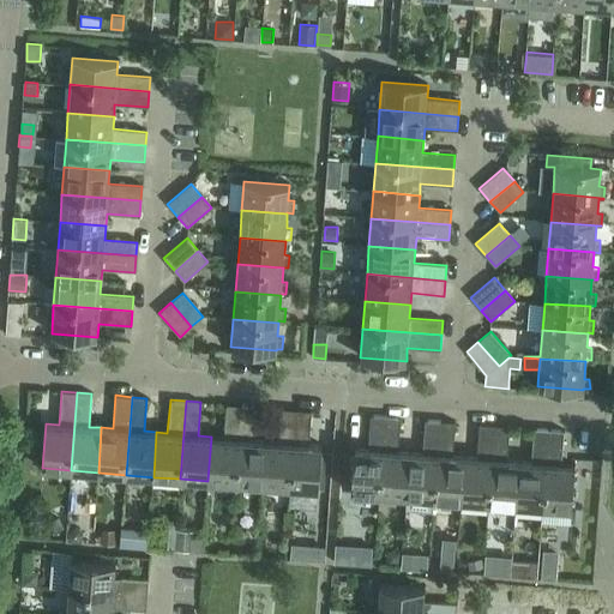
[(211,437),(208,481),(235,483),(242,404),(226,403),(223,437),(211,437)]
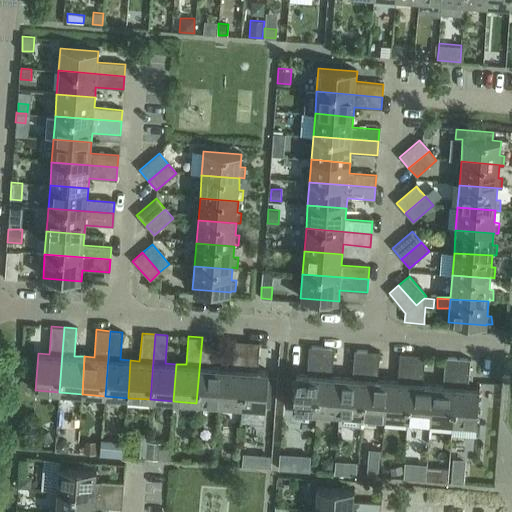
[(202,337),(196,403),(219,405),(222,367),(212,366),(214,338),(202,337)]
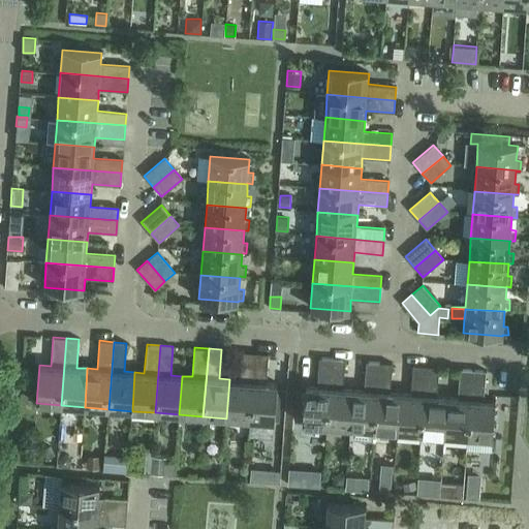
[(229,379),(226,418),(250,419),(255,352),(241,351),(239,380),(229,379)]
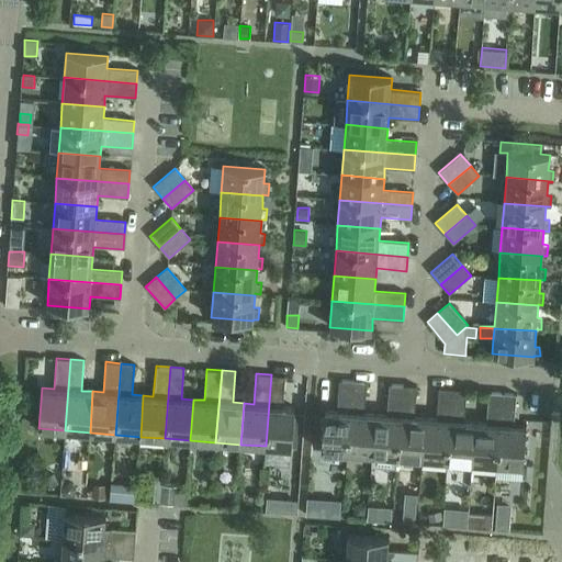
[(271,374),(266,446),(292,448),(294,407),(282,406),(284,375),(271,374)]
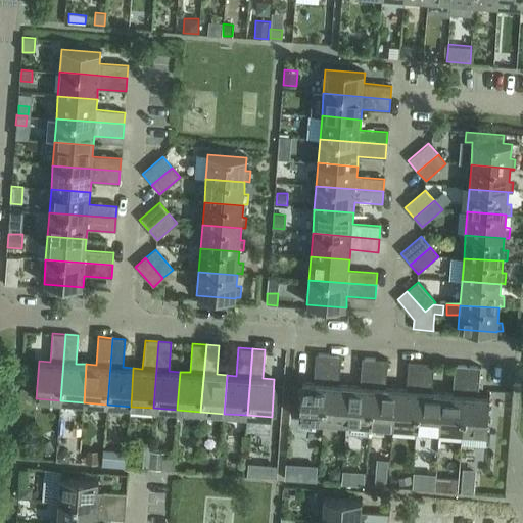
[(298,419),(323,421),(328,354),(315,353),(313,382),(301,381),(298,419)]
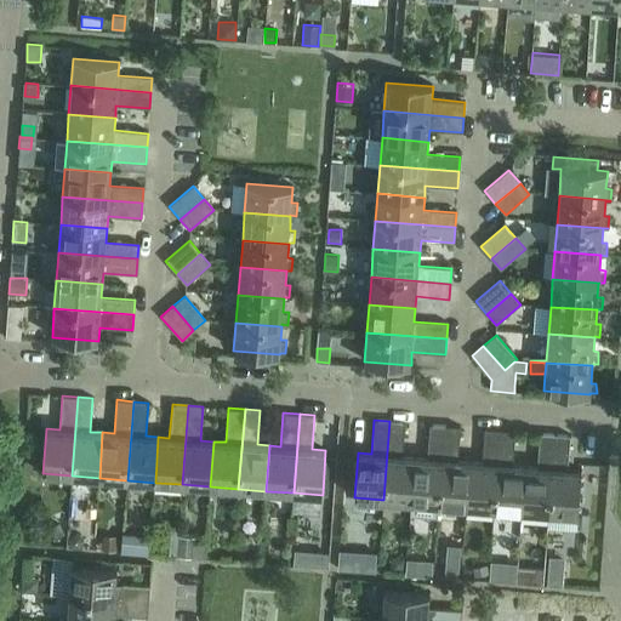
[(389,421),(383,500),(412,502),(415,457),(403,456),(405,422),(389,421)]
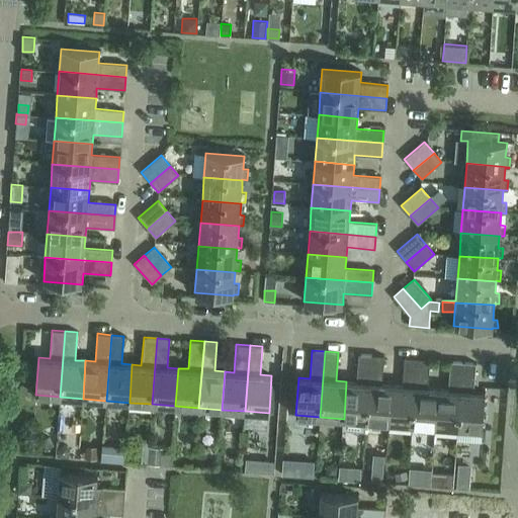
[(346,381),(344,419),(343,429),(365,431),(366,421),(371,354),(358,353),(355,381),(346,381)]
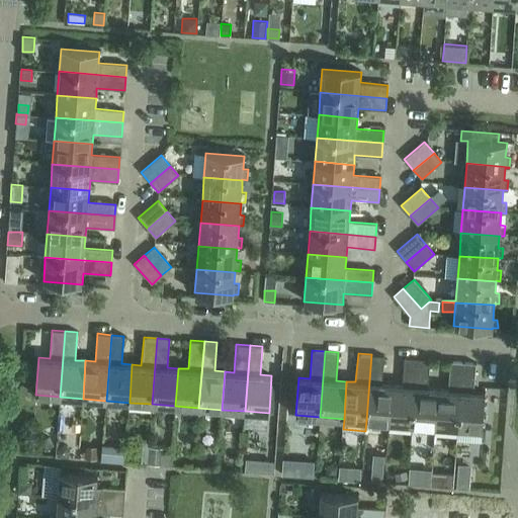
[(371,354),(366,421),(390,423),(393,384),(381,383),(383,356),(371,354)]
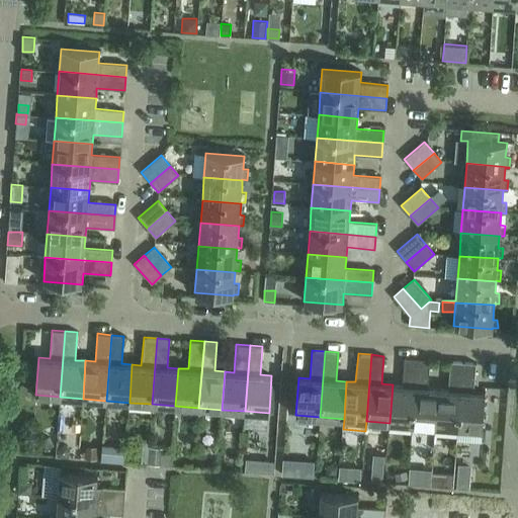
[(393,384),(390,423),(412,424),(417,358),(404,357),(402,385),(393,384)]
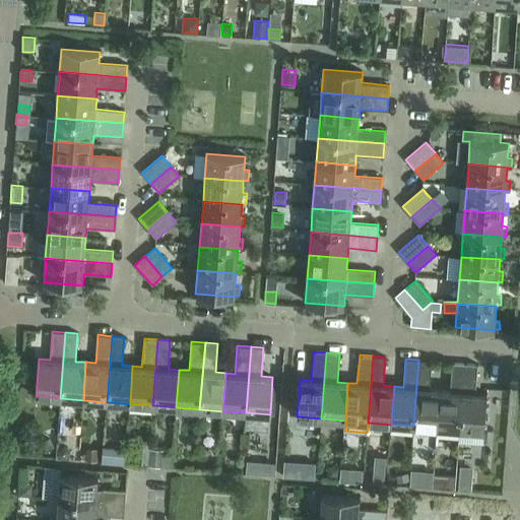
[(418,360),(413,426),(437,428),(439,390),(429,389),(432,361),(418,360)]
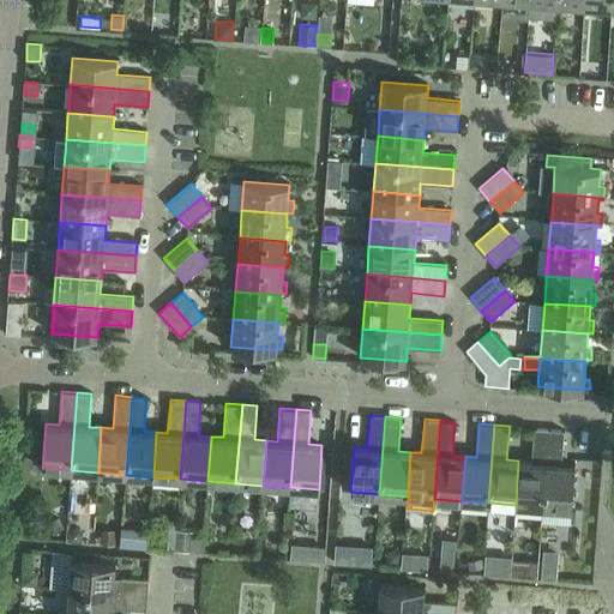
[(518,461),(516,505),(542,507),(541,521),(542,521),(548,428),(533,427),(530,461),(518,461)]
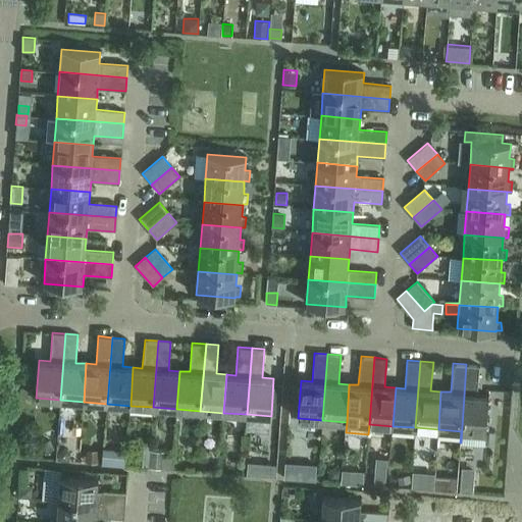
[(466,364),(461,442),(484,445),(488,395),(477,394),(479,365),(466,364)]
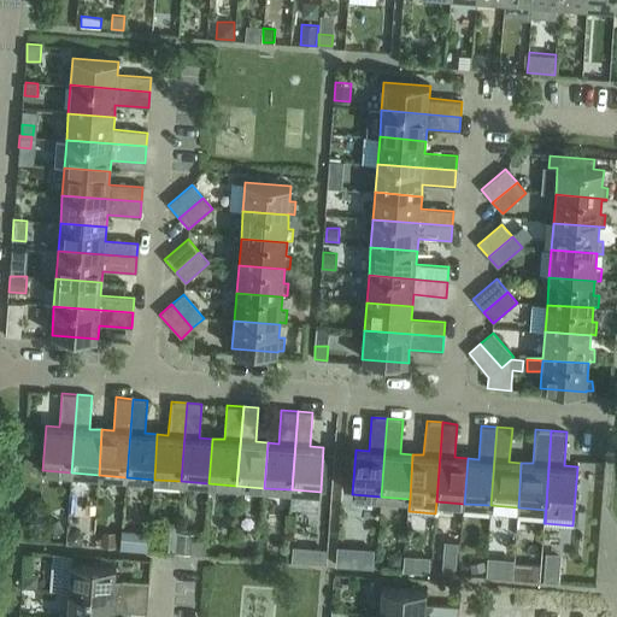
[(45,526),(50,538),(65,532),(60,519),(45,526)]
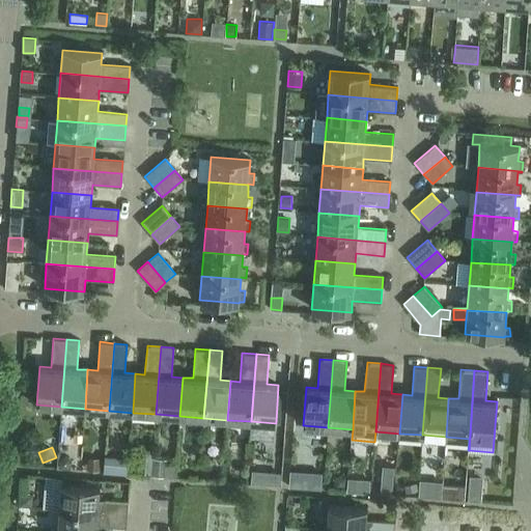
[(137,472),(151,473),(152,471),(154,458),(154,453),(138,452),(137,472)]
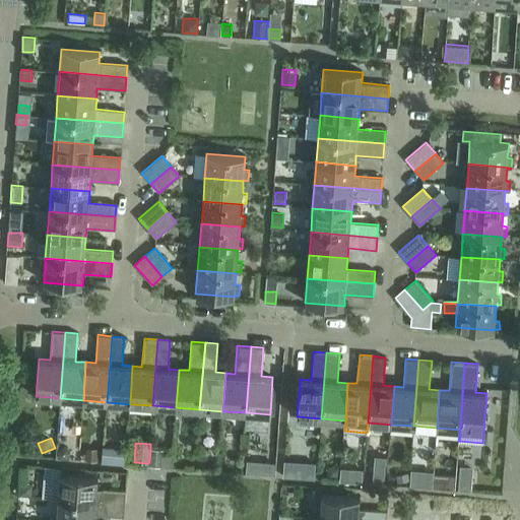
[(103,446),(102,463),(112,464),(114,447),(103,446)]
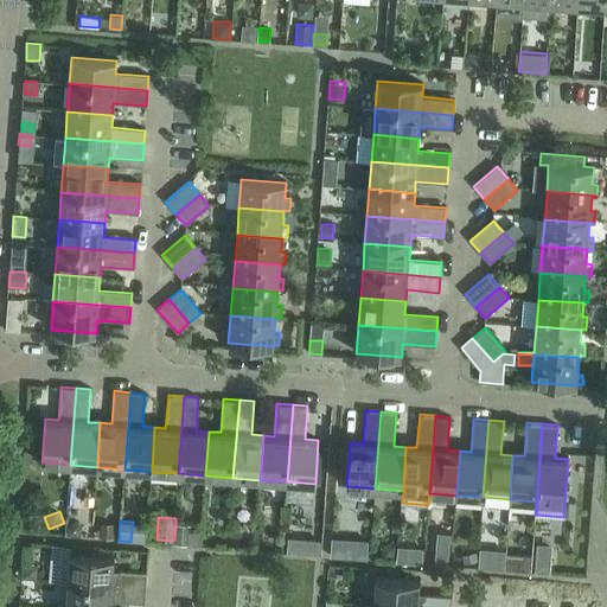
[(68,530),(68,532),(72,536),(77,536),(82,532),(82,531),(82,526),(78,522),(72,522),(68,526),(68,530)]
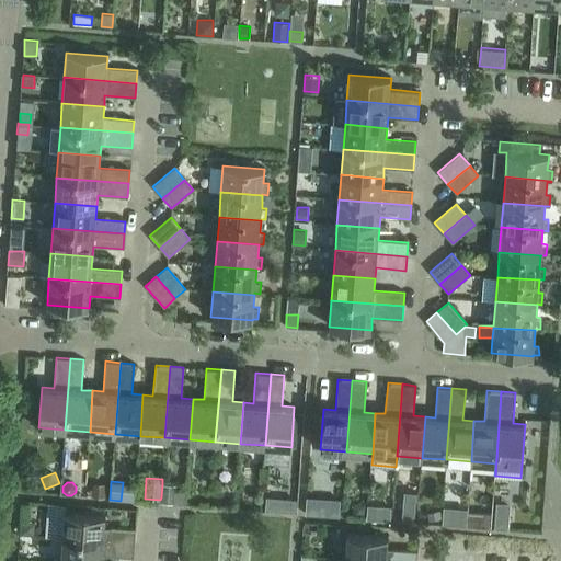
[(92,495),(109,496),(110,484),(93,483),(92,495)]
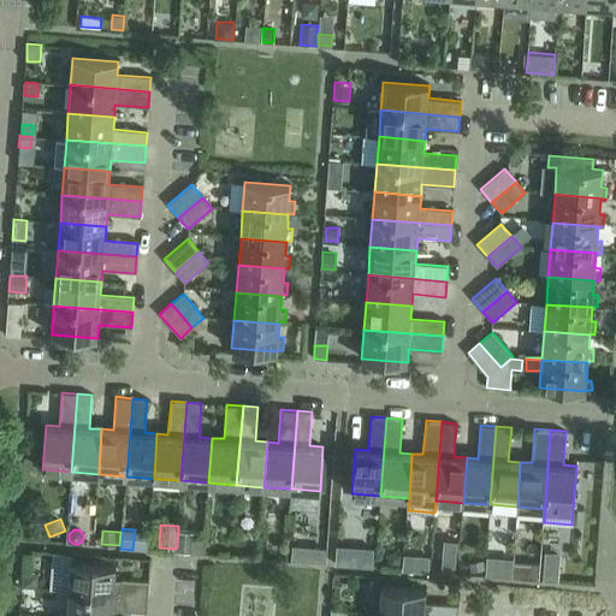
[(176,552),(193,554),(194,533),(178,532),(177,546),(176,549),(176,552)]
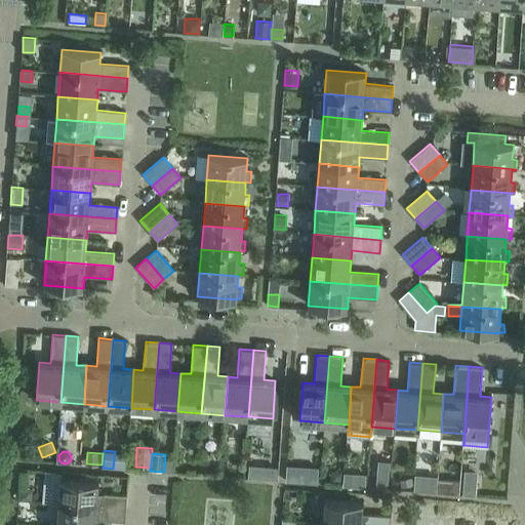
[(345,473),(344,485),(345,485),(365,487),(366,474),(345,473)]
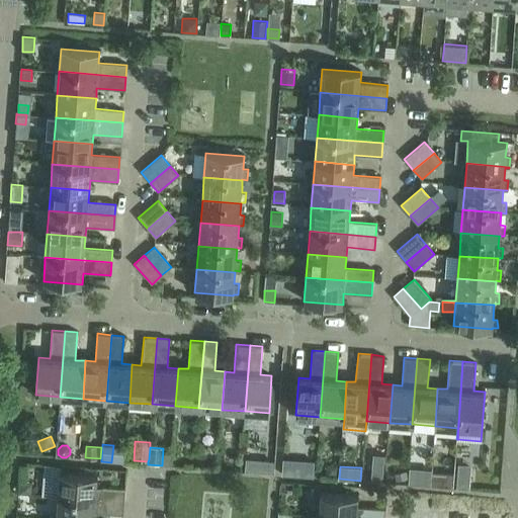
[(407,470),(395,473),(396,481),(408,479),(407,470)]
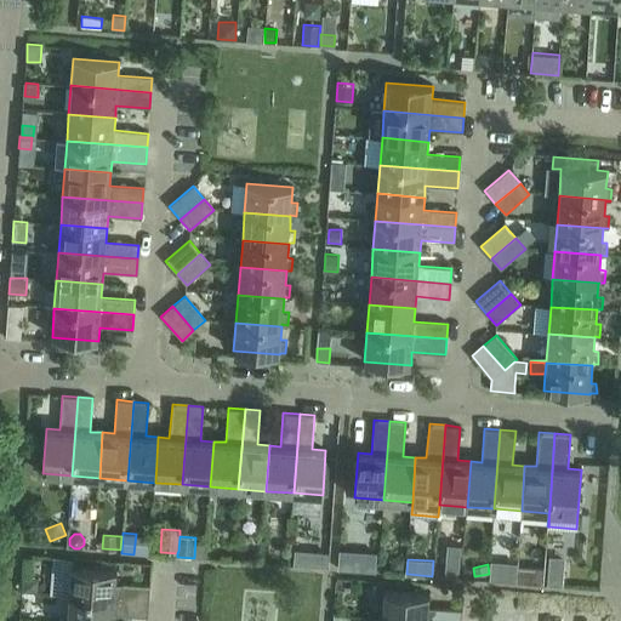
[(70,567),(69,594),(148,600),(149,586),(115,584),(117,570),(70,567)]
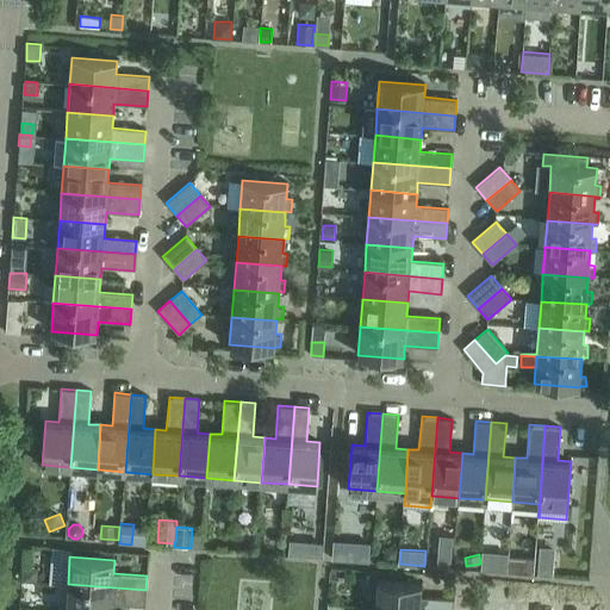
[(537,574),(537,576),(553,577),(553,576),(554,562),(539,561),(537,574)]
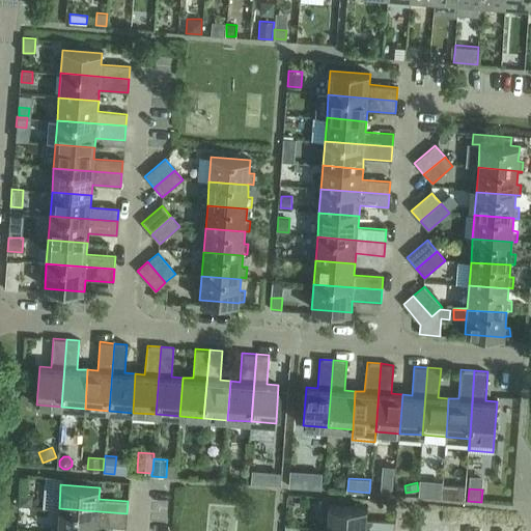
[(20,493),(20,506),(32,507),(33,494),(20,493)]
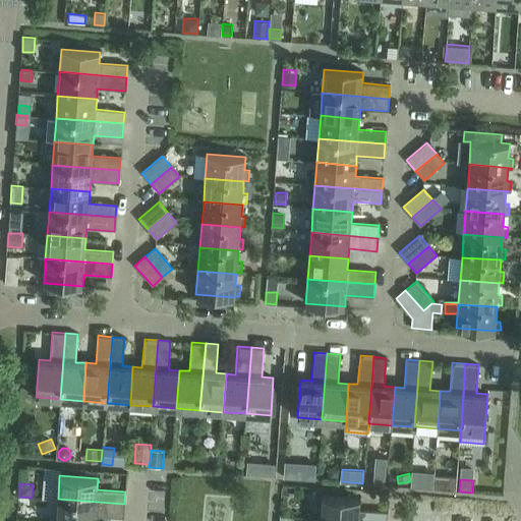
[(322,495),(320,520),(335,520),(387,520),(388,512),(359,509),(360,498),(322,495)]
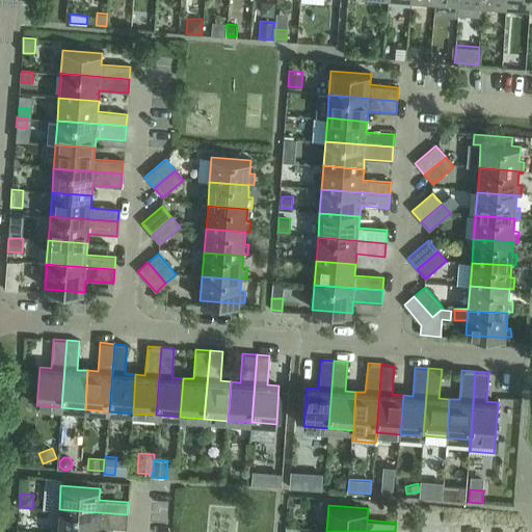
[(59,509),(56,531),(96,531),(97,527),(126,529),(127,514),(59,509)]
